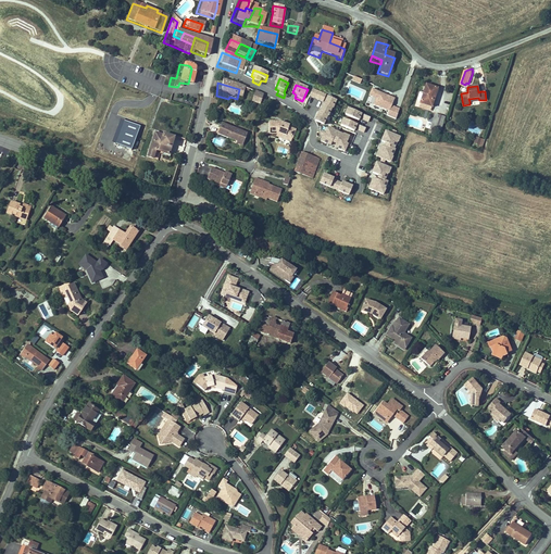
[(437,91),(426,87),(420,105),(430,110),(437,91)]
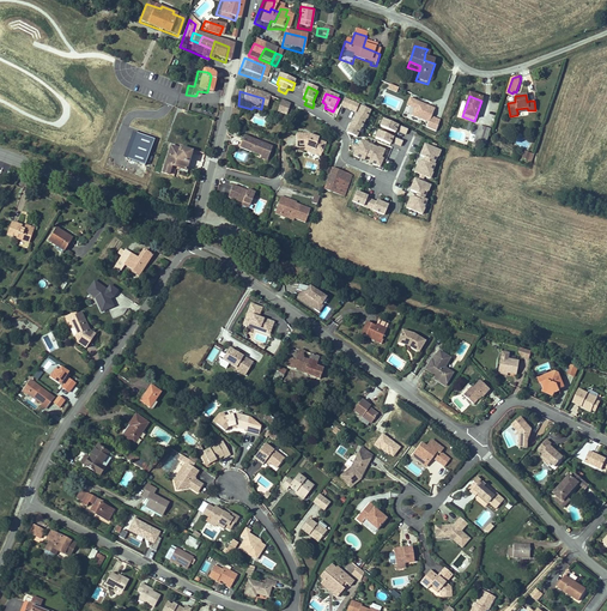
[(411,101),(407,108),(414,112),(412,119),(429,126),(426,131),(435,134),(439,122),(432,120),(433,116),(431,115),(433,110),(411,101)]
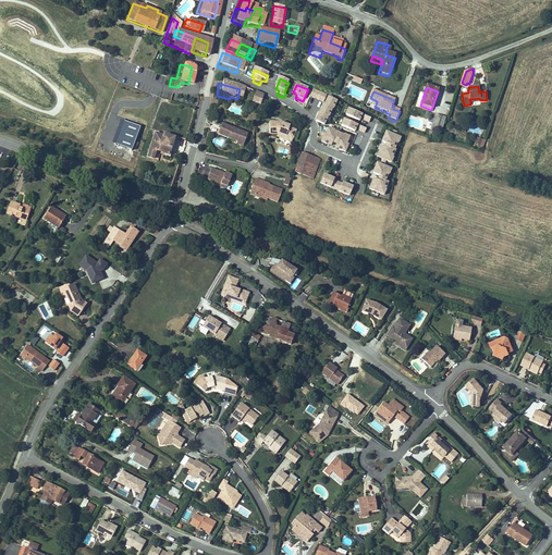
[(256,106),(259,97),(250,95),(247,102),(256,106)]
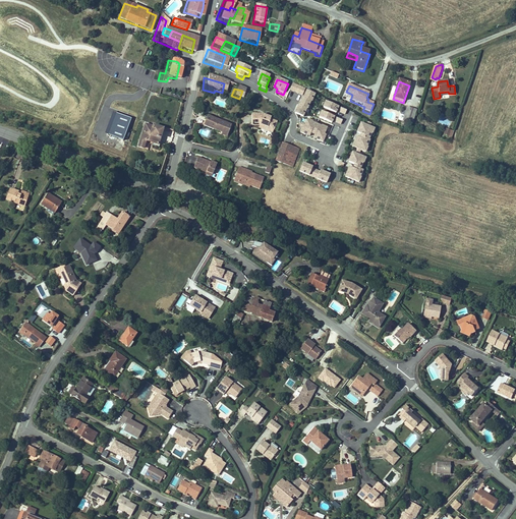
[(314,95),(305,92),(302,100),(310,103),(314,95)]
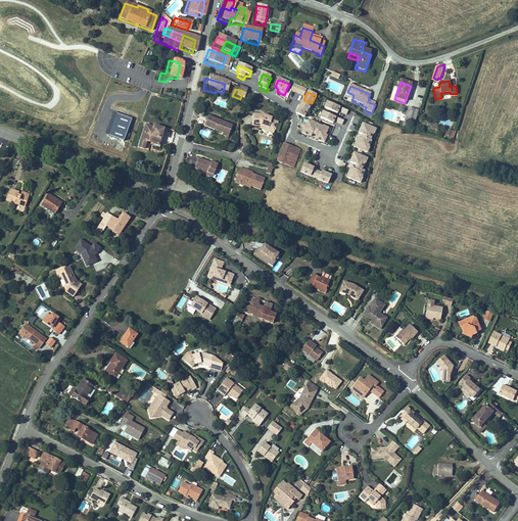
[(303,100),(302,100),(299,107),(308,110),(308,111),(312,103),(303,100)]
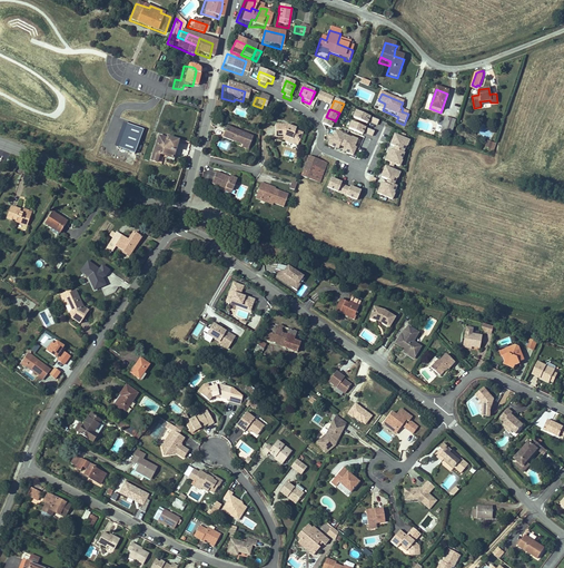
[(368,118),(355,111),(352,118),(366,125),(368,118)]
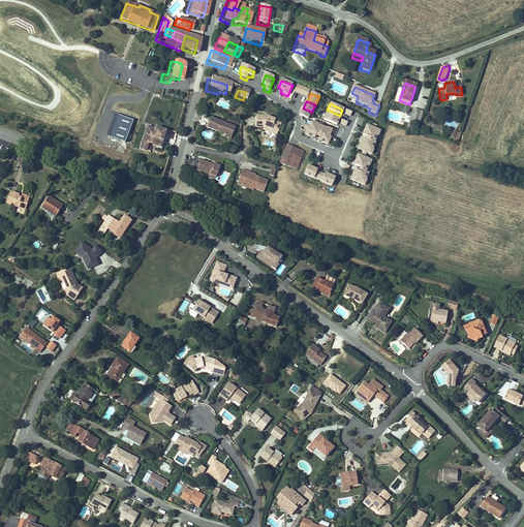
[(303,109),(302,109),(299,117),(307,120),(311,112),(303,109)]
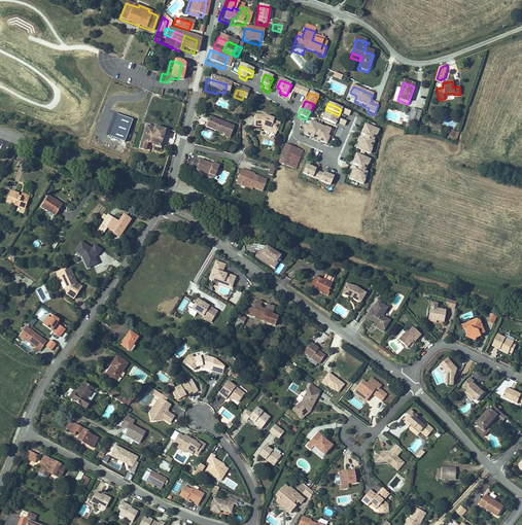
[(419,113),(410,110),(406,125),(414,128),(419,113)]
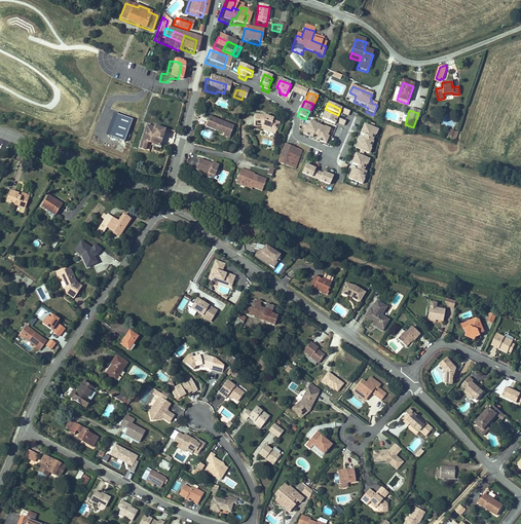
[(334,125),(336,118),(324,113),(321,119),(334,125)]
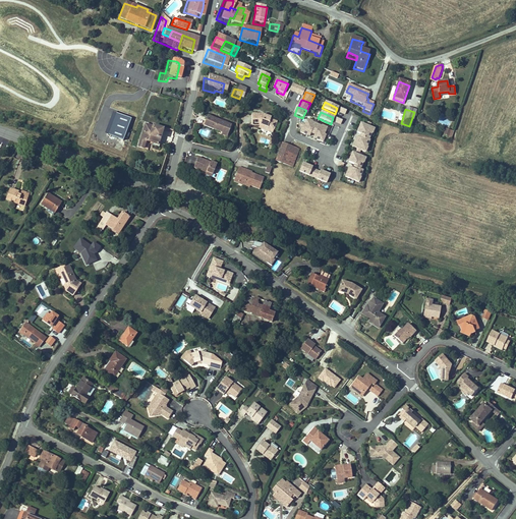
[(117,141),(125,119),(111,114),(103,136),(117,141)]
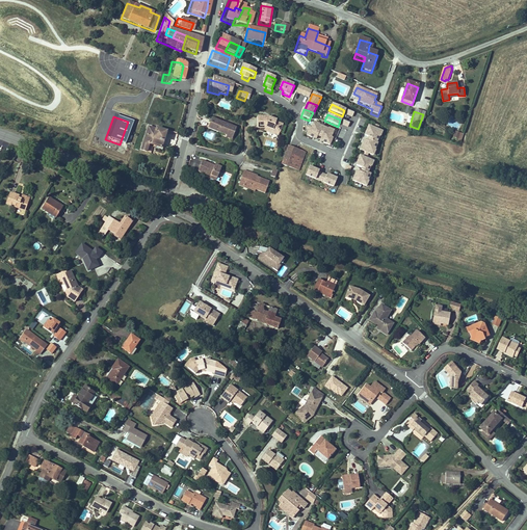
[(282,132),(284,124),(278,122),(273,121),(274,118),(268,116),(259,116),(259,128),(267,128),(267,127),(275,129),(277,131),(282,132)]
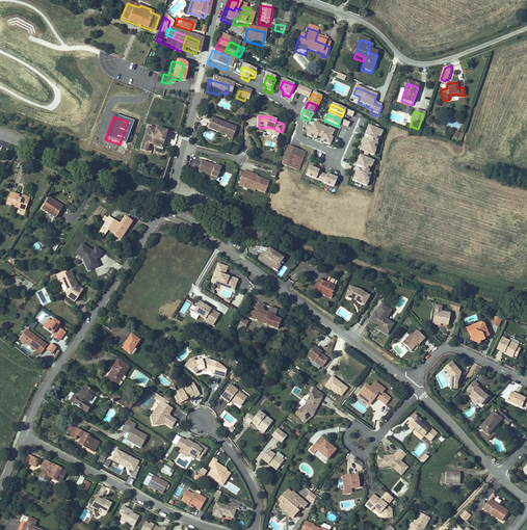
[(208,122),(204,132),(221,138),(224,133),(226,134),(226,135),(229,136),(231,130),(208,122)]
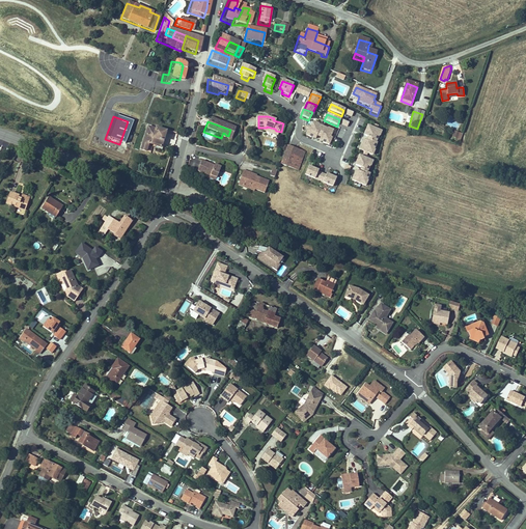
[(310,128),(310,130),(308,129),(307,131),(305,136),(310,138),(315,140),(316,137),(317,133),(322,135),(320,138),(319,141),(324,143),(323,143),(329,145),(330,141),(331,138),(330,138),(330,136),(332,131),(327,129),(327,130),(317,126),(312,123),(310,128)]
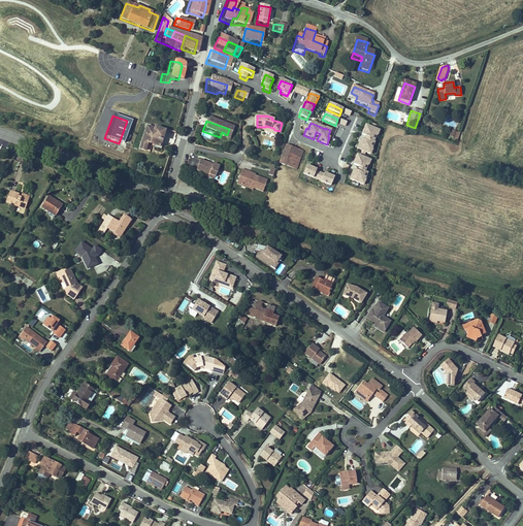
[(370,127),(365,125),(363,130),(361,135),(365,136),(367,137),(367,139),(368,140),(367,141),(363,140),(361,139),(359,143),(356,149),(361,151),(365,153),(370,155),(372,150),(371,149),(374,142),(373,142),(376,135),(377,136),(379,130),(373,129),(370,127)]
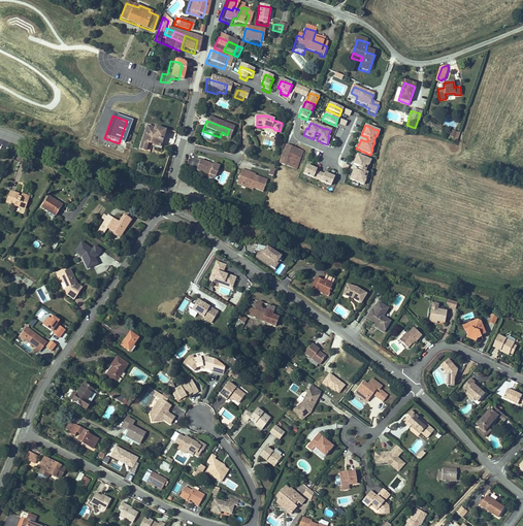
[(142,129),(135,153),(141,154),(143,145),(144,143),(152,145),(152,148),(156,150),(161,132),(151,129),(151,131),(142,129)]
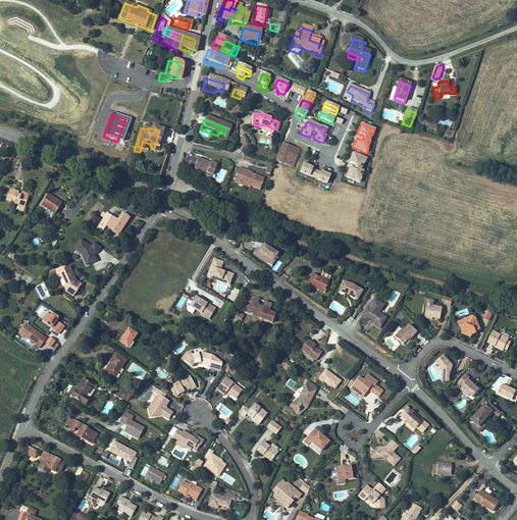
[(442,130),(438,137),(447,140),(450,133),(442,130)]
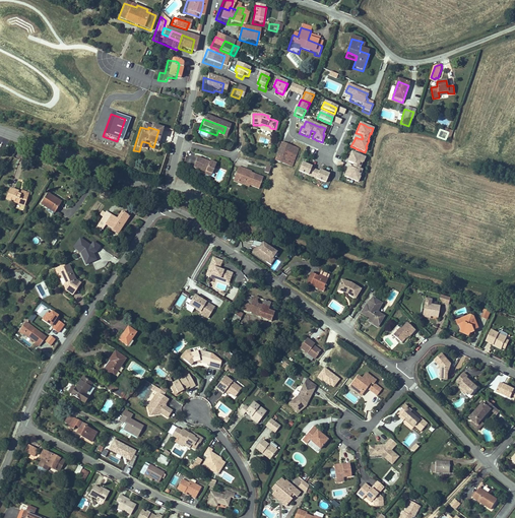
[(299,150),(282,144),(276,163),(293,169),(299,150)]
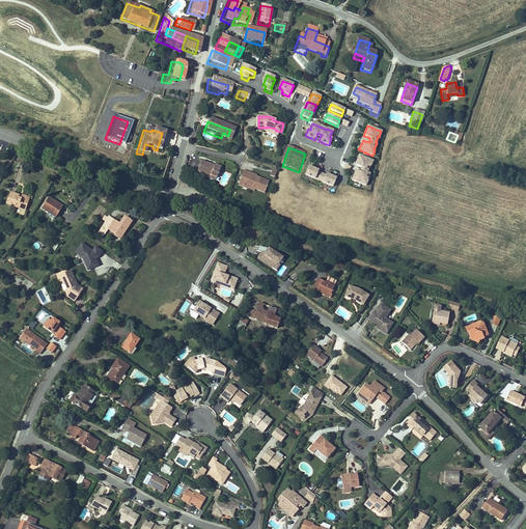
[(357,161),(355,166),(361,168),(361,170),(363,171),(362,173),(356,171),(355,175),(354,175),(352,181),(366,186),(368,181),(367,181),(370,174),(367,173),(369,166),(370,167),(372,161),(367,160),(364,158),(359,156),(357,161)]
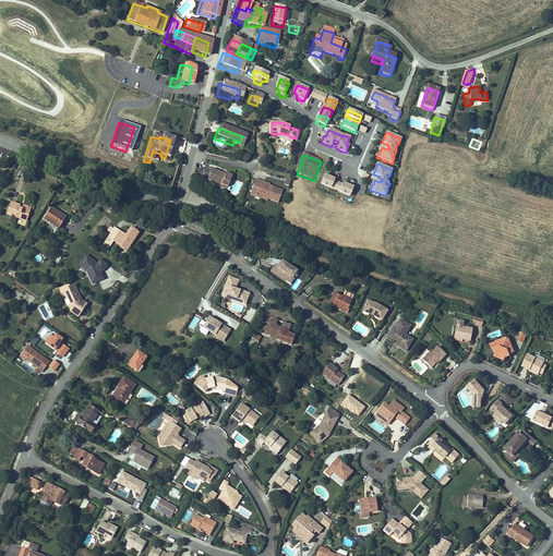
[(207,172),(203,183),(217,189),(217,188),(224,190),(228,179),(221,176),(220,178),(207,172)]
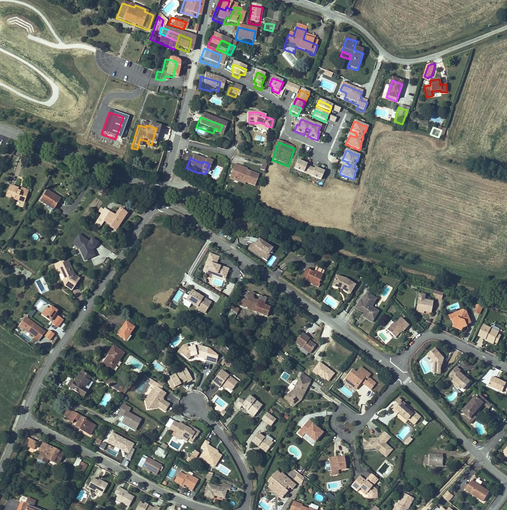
[(307,175),(310,168),(307,166),(307,165),(297,161),(294,170),(307,175)]
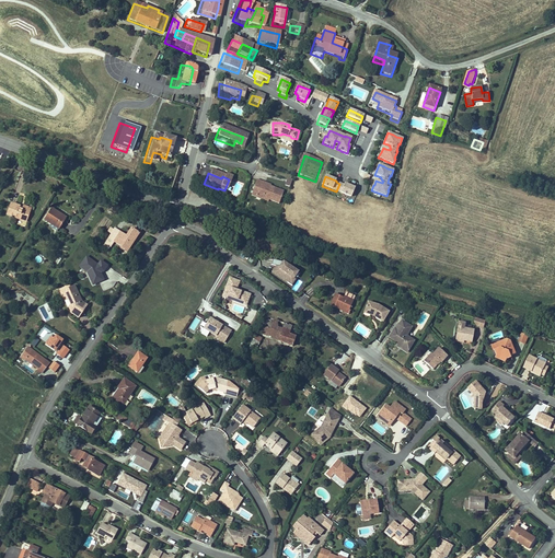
[(264,185),(258,183),(254,195),(259,197),(261,195),(273,199),(282,202),(287,190),(274,185),(264,182),(264,185)]
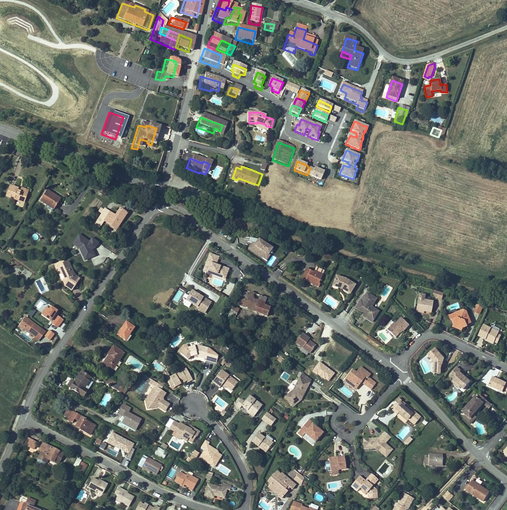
[(314,170),(310,168),(307,175),(321,181),(324,172),(315,168),(314,170)]
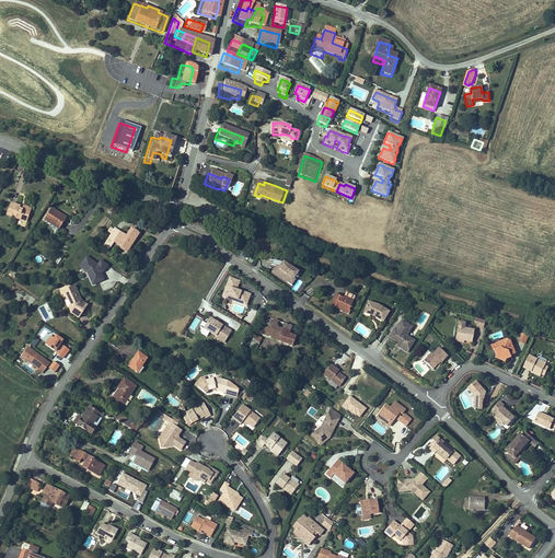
[(18,212),(16,213),(27,218),(32,208),(24,205),(21,204),(22,201),(13,198),(8,210),(13,212),(13,210),(18,212)]
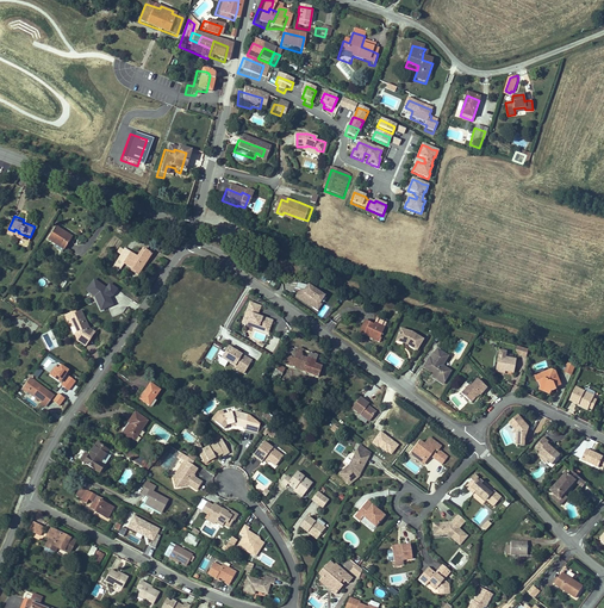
[(74,234),(58,224),(50,236),(67,246),(74,234)]
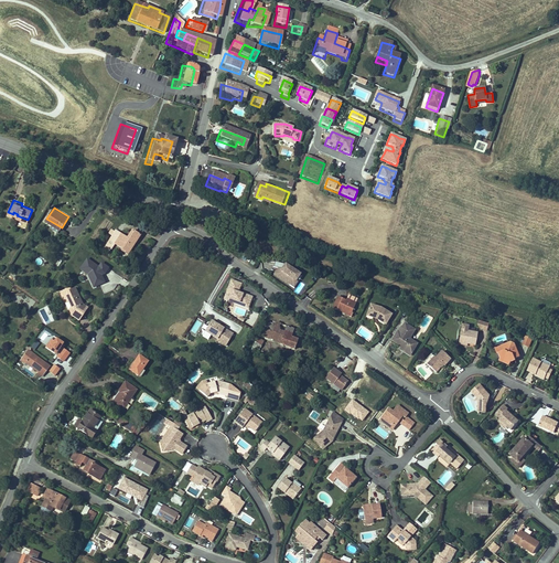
[(124,250),(130,254),(144,235),(136,229),(129,237),(119,230),(118,231),(115,229),(111,232),(116,235),(109,244),(116,248),(119,244),(125,248),(124,250)]
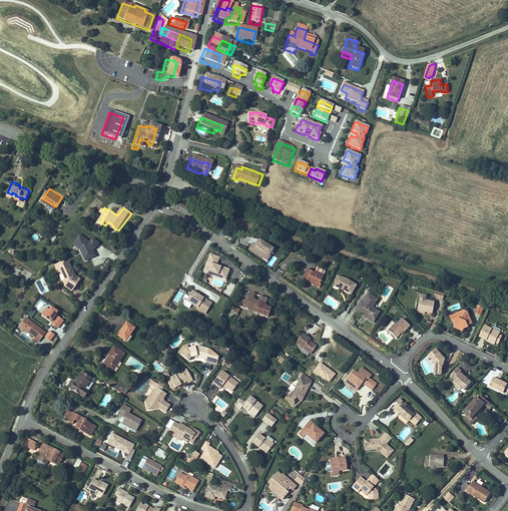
[(86,238),(83,242),(72,234),(65,244),(73,250),(78,263),(90,258),(87,250),(90,249),(93,244),(86,238)]
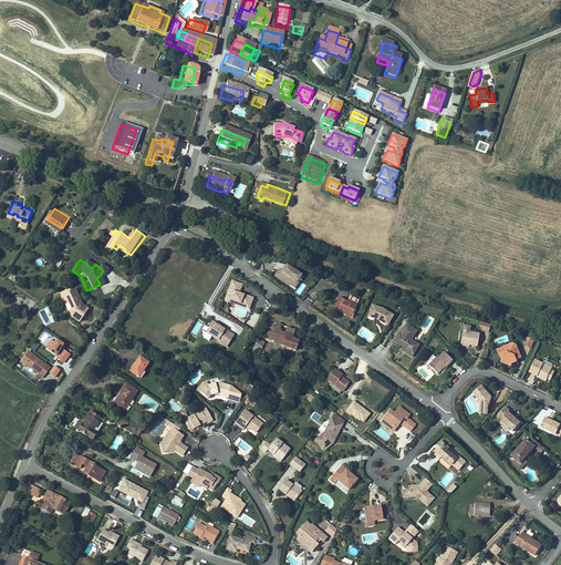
[(286,266),(281,273),(297,283),(300,278),(303,274),(298,269),(299,267),(291,263),(281,259),(279,265),(283,266),(286,266)]
